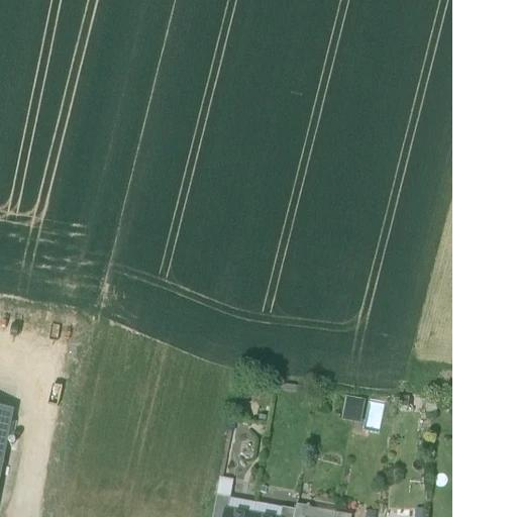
[(341,419),(358,421),(360,401),(343,399),(341,419)]
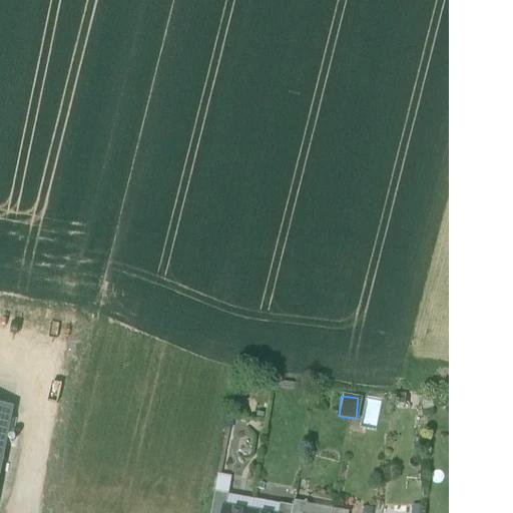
[(376,427),(381,403),(369,400),(364,424),(376,427)]
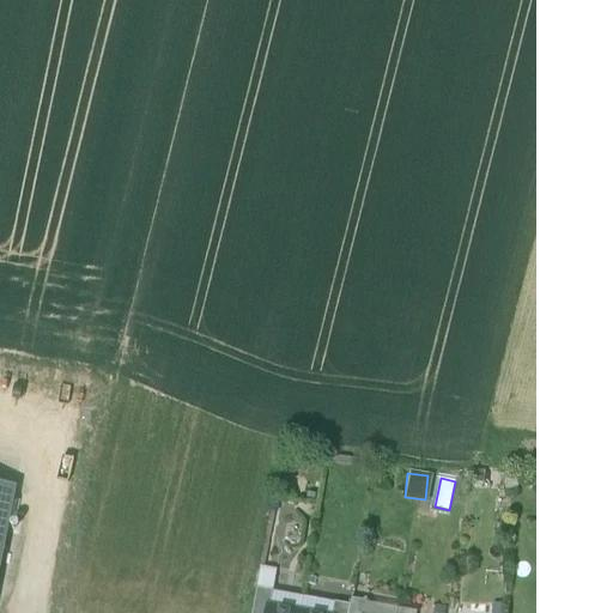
[(0,569),(17,490),(0,485),(0,569)]
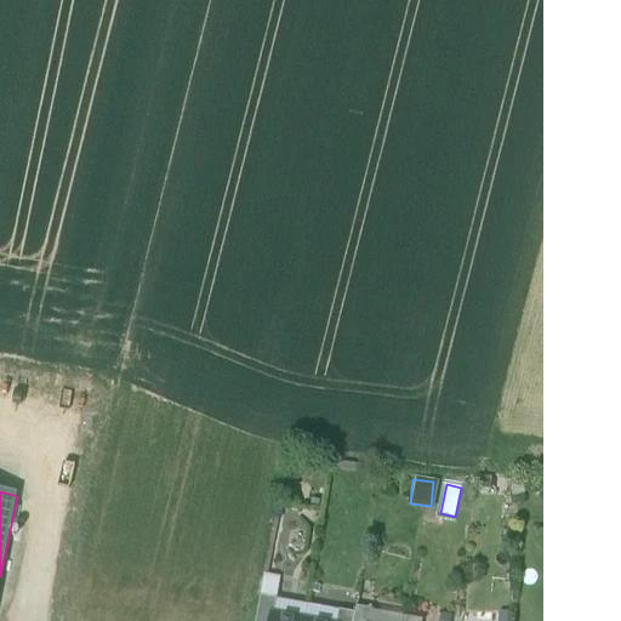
[(271,620),(272,617),(274,619),(277,602),(261,598),(256,620),(271,620)]
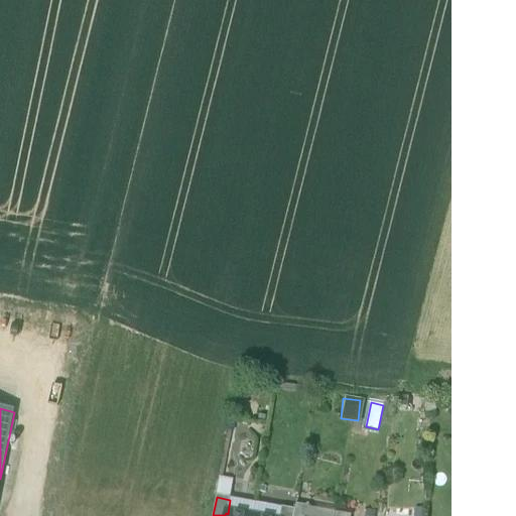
[(312,515),(313,509),(296,506),(295,512),(294,515),(312,515)]
